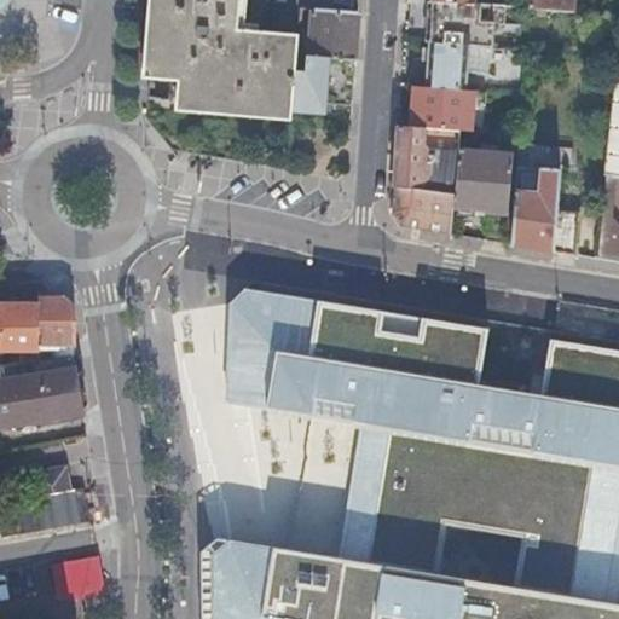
[(155,0),(156,3),(150,68),(171,70),(168,100),(271,109),(271,116),(291,119),(291,111),(291,110),(295,68),(299,33),(238,28),(241,0),(155,0)]
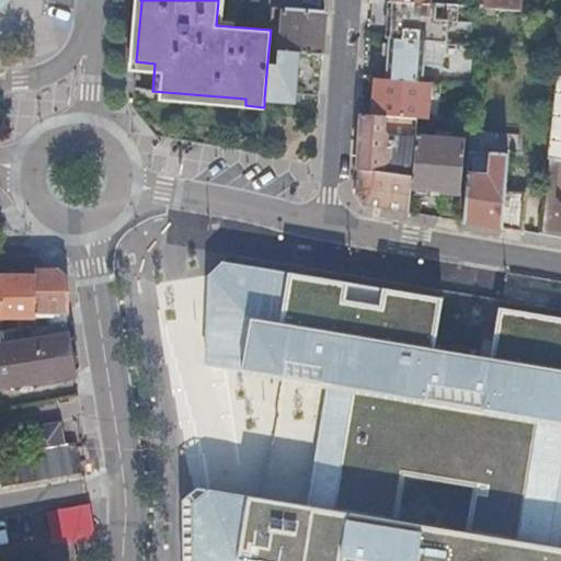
[(480,0),(480,8),(521,11),(521,0),(480,0)]
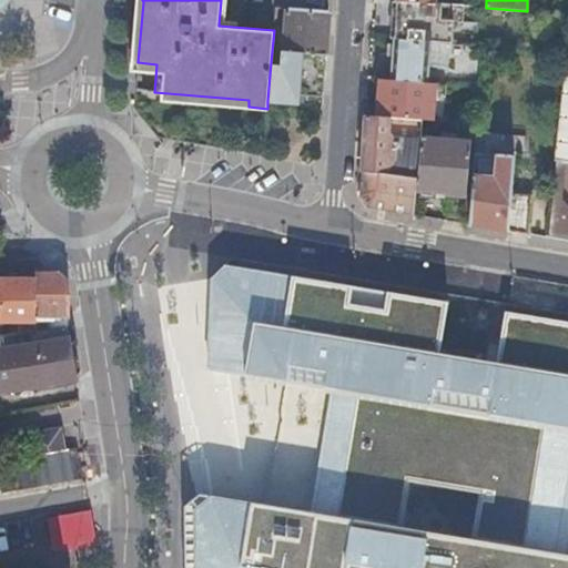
[(435,3),(396,1),(394,39),(448,43),(453,43),(454,21),(463,22),(464,6),(445,4),(435,3)]
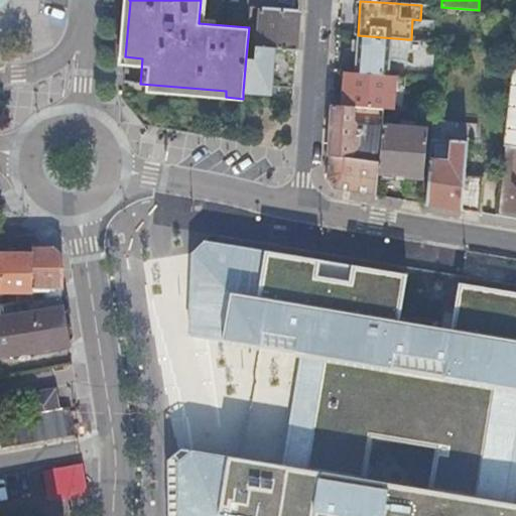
[(295,47),(298,8),(260,6),(258,44),(295,47)]
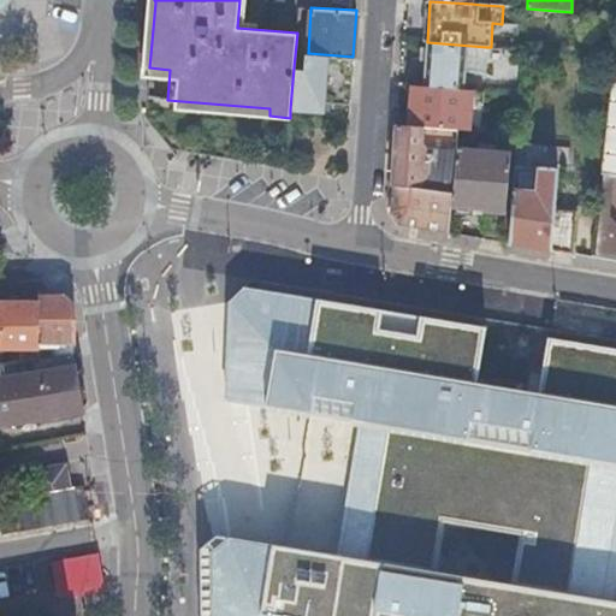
[(486,47),(427,42),(424,86),(463,88),(465,71),(484,72),(486,47)]
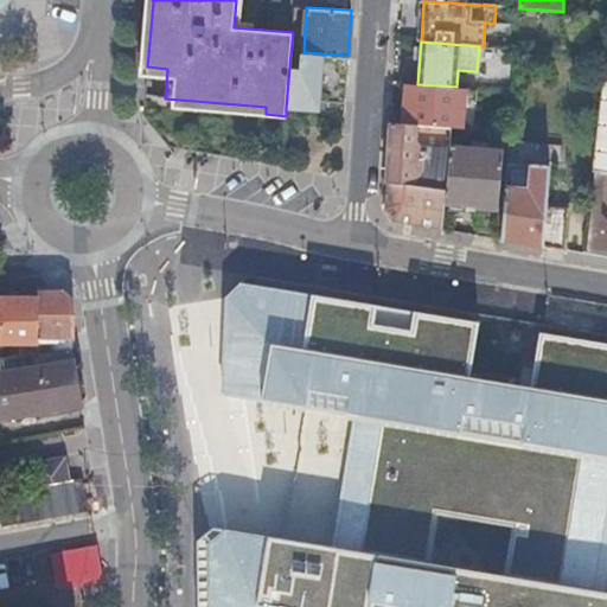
[(289,66),(286,108),(319,110),(320,100),(344,102),(344,101),(347,56),(304,52),(300,51),(299,68),(289,66)]
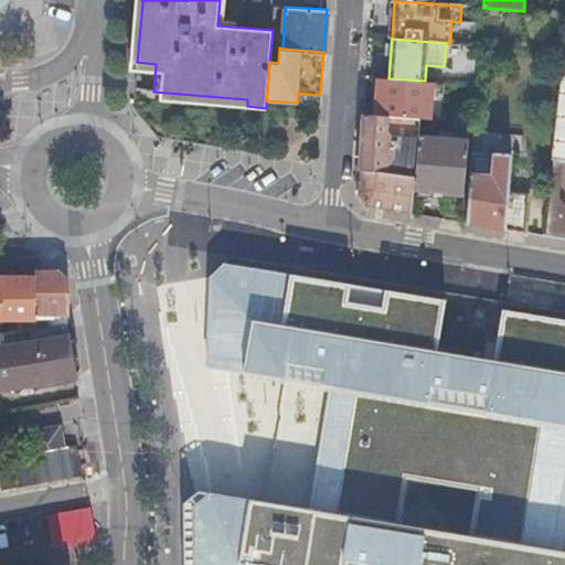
[(564,65),(561,65),(552,158),(564,159),(564,65)]
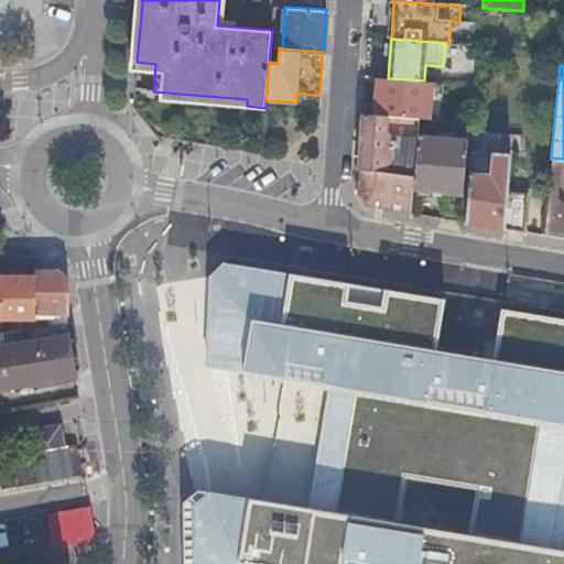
[(388,78),(384,78),(383,100),(382,116),(419,119),(431,120),(434,80),(424,80),(388,78)]
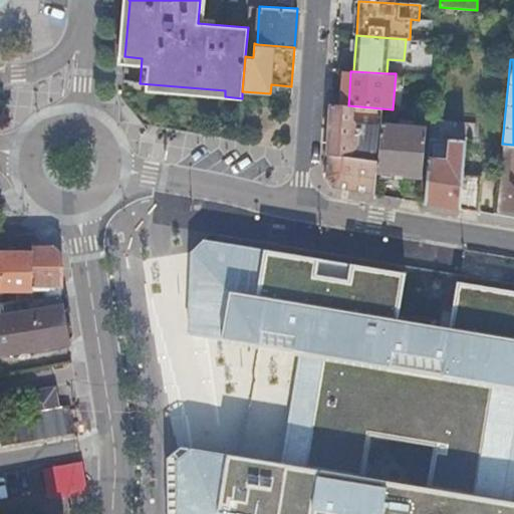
[(341,91),(340,105),(348,105),(349,91),(341,91)]
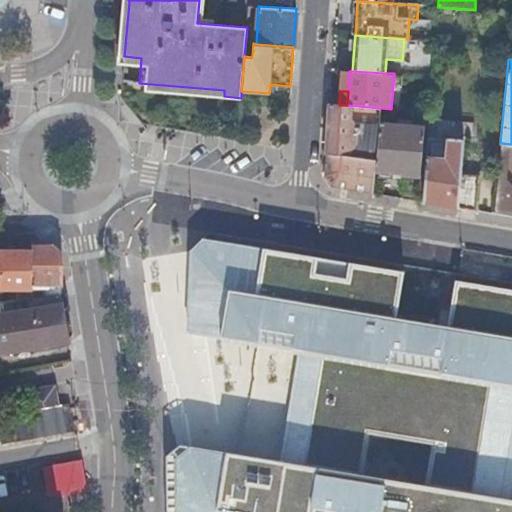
[(339,105),(330,104),(325,174),(332,186),(372,193),(374,170),(378,125),(380,108),(347,105),(339,105)]
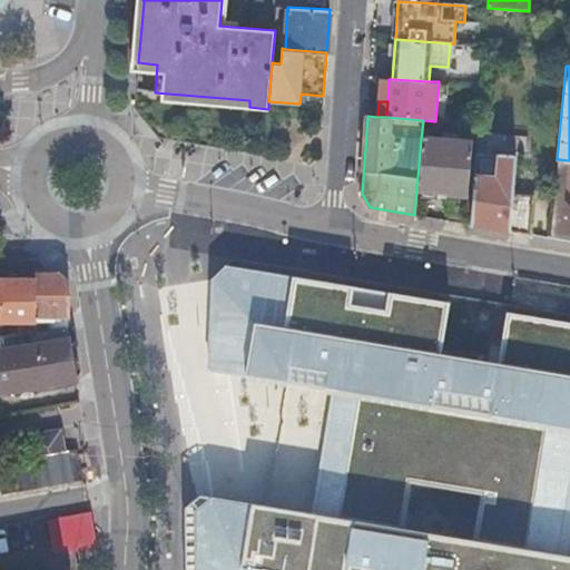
[(421,139),(416,189),(444,192),(444,195),(465,197),(470,144),(457,143),(458,134),(443,133),(442,141),(421,139)]
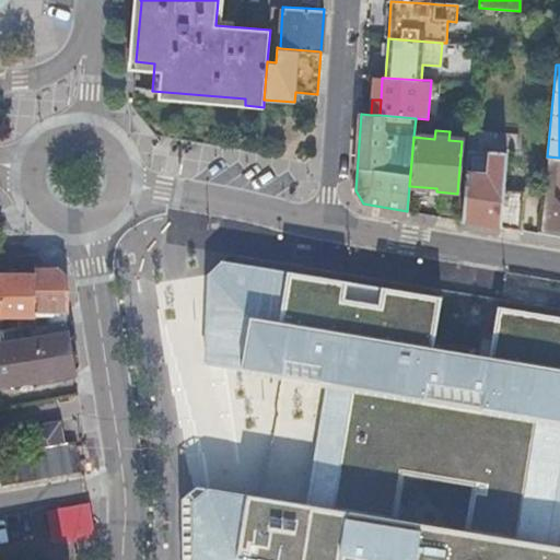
[(503,226),(520,230),(523,193),(504,190),(508,153),(491,152),(488,175),(466,174),(463,220),(503,226)]
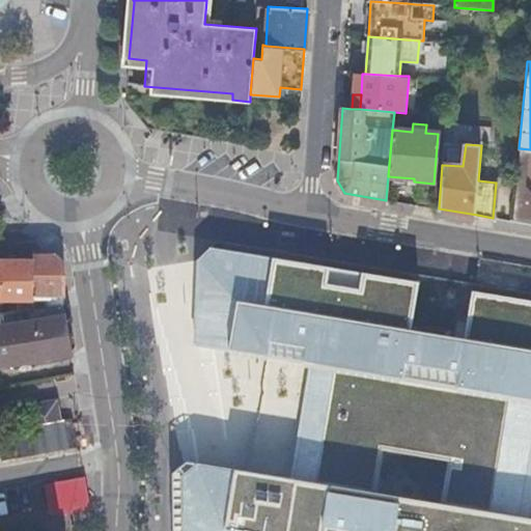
[(530,149),(519,148),(512,201),(530,202),(530,149)]
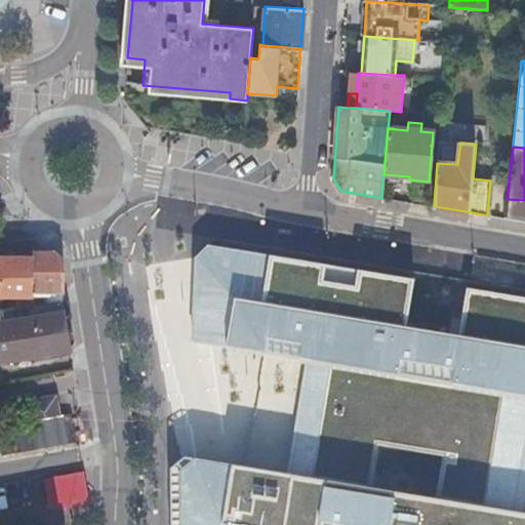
[(524,200),(507,199),(506,218),(524,220),(524,200)]
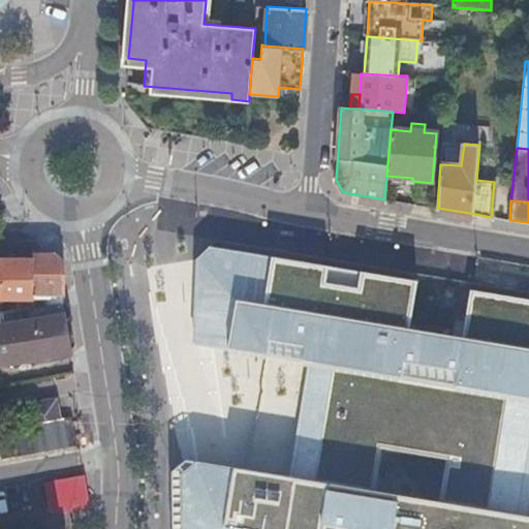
[(60,273),(61,259),(55,253),(32,253),(32,258),(33,298),(33,307),(63,304),(63,275),(60,273)]
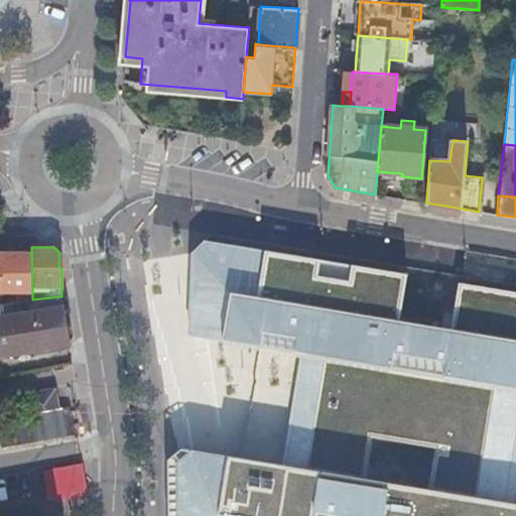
[(515,292),(458,283),(453,329),(397,319),(405,276),(265,251),(260,297),(230,292),(223,339),(298,351),(497,384),(515,387),(515,292)]
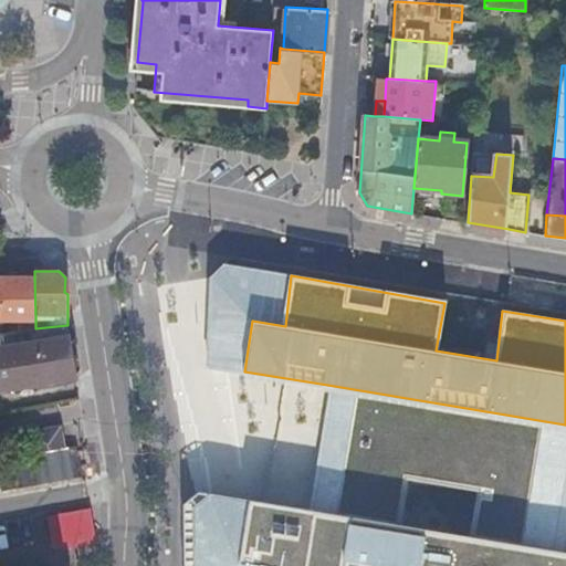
[(11,280),(1,280),(2,318),(35,318),(34,276),(11,276),(11,280)]
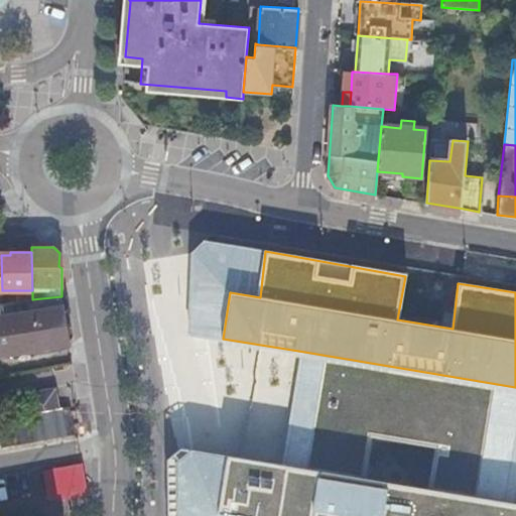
[(66,295),(61,296),(32,299),(28,300),(29,311),(0,316),(0,355),(69,345),(63,317),(70,316),(66,295)]
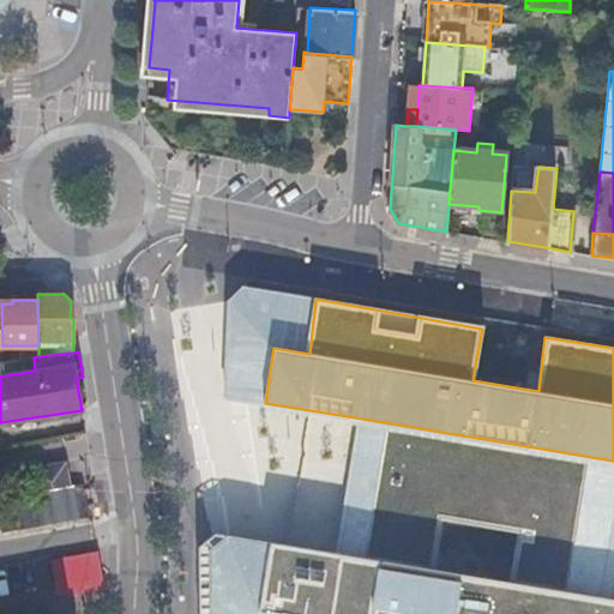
[(34,357),(2,361),(0,361),(0,377),(35,371),(34,357)]
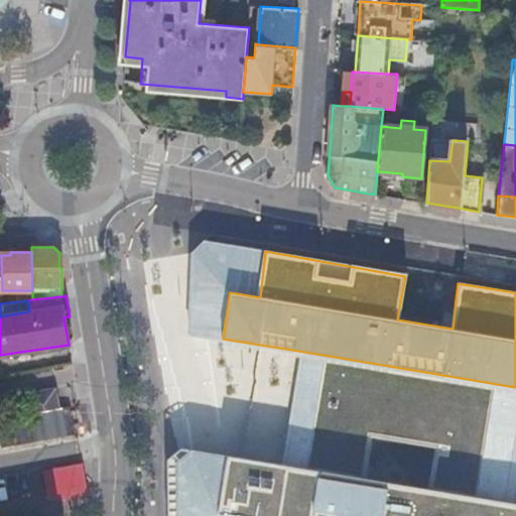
[(497,384),(298,351),(281,465),(190,448),(177,465),(176,515),(515,515),(515,503),(477,499),(497,384)]
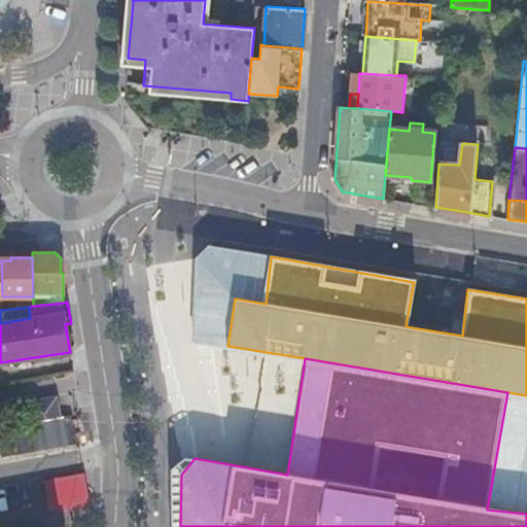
[(30,422),(59,416),(55,394),(26,399),(30,422)]
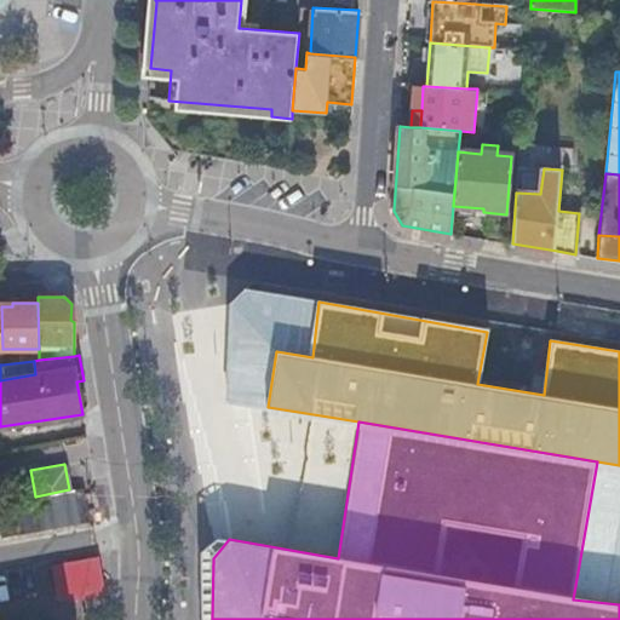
[(0,535),(90,520),(82,487),(69,489),(35,497),(0,501),(0,535)]
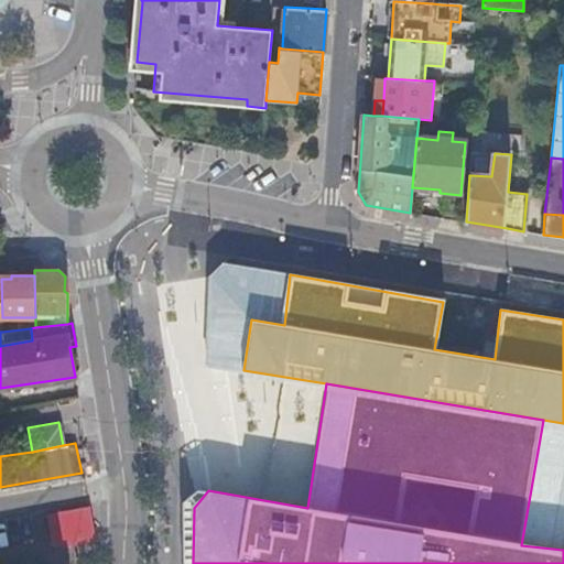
[(96,538),(89,506),(45,513),(50,539),(58,545),(96,538)]
